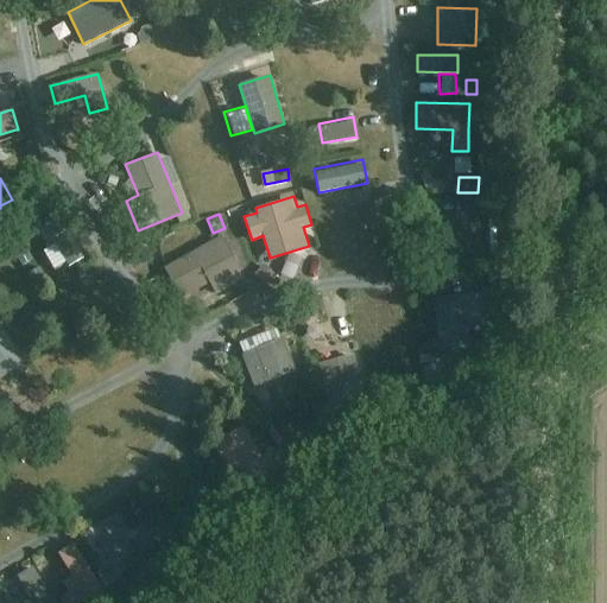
[(54,216),(37,227),(57,261),(75,252),(54,216)]
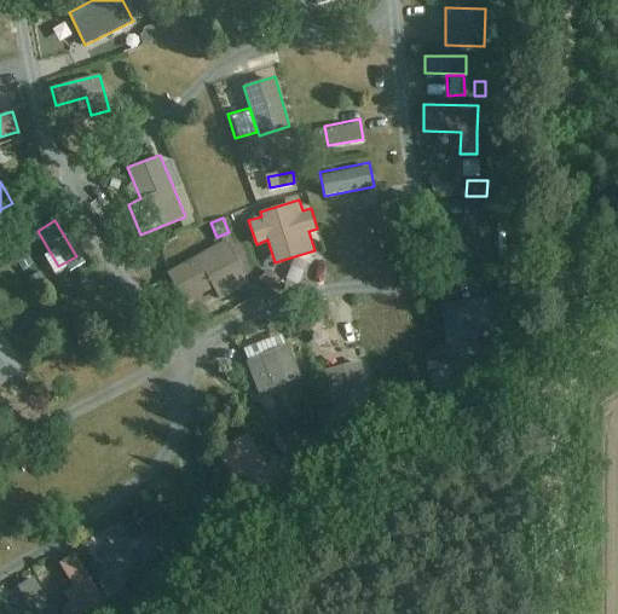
[(115,237),(132,236),(131,222),(114,224),(115,237)]
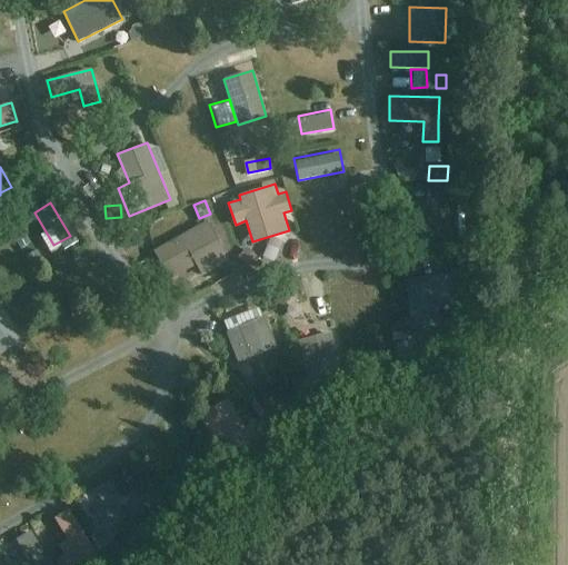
[(207,220),(153,250),(169,278),(196,264),(202,274),(229,259),(207,220)]
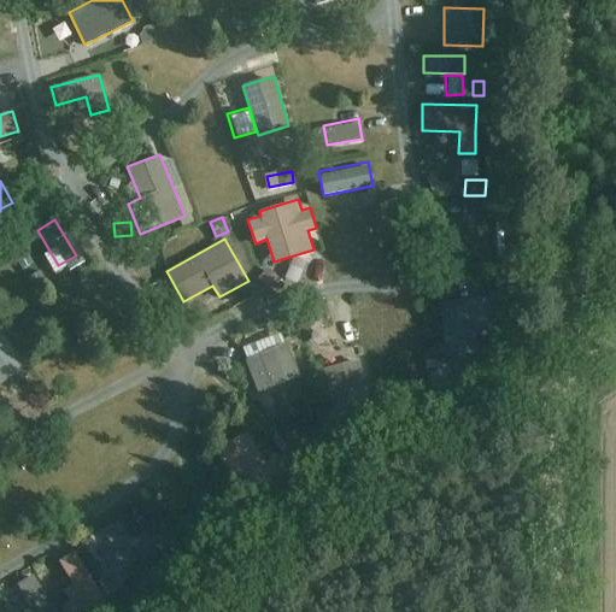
[(270,287),(280,277),(270,268),(260,277),(270,287)]
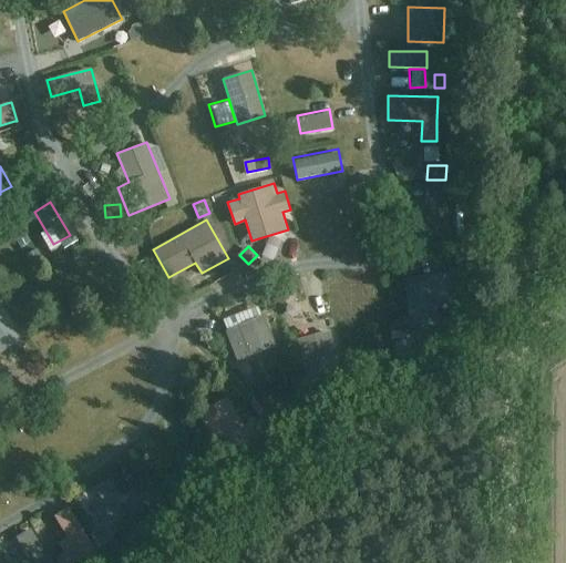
[(38,247),(27,254),(31,262),(42,255),(38,247)]
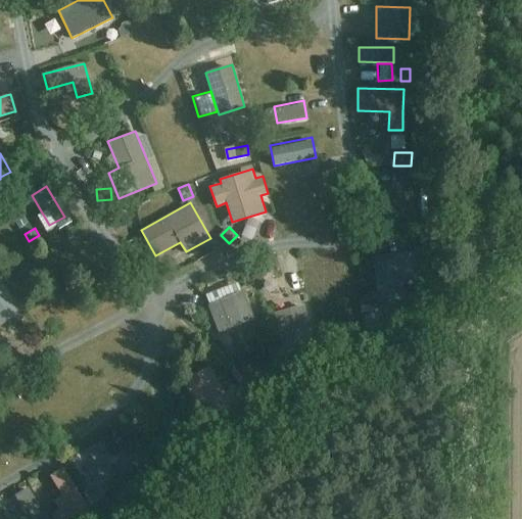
[(425,268),(424,250),(374,255),(377,300),(394,299),(392,271),(425,268)]
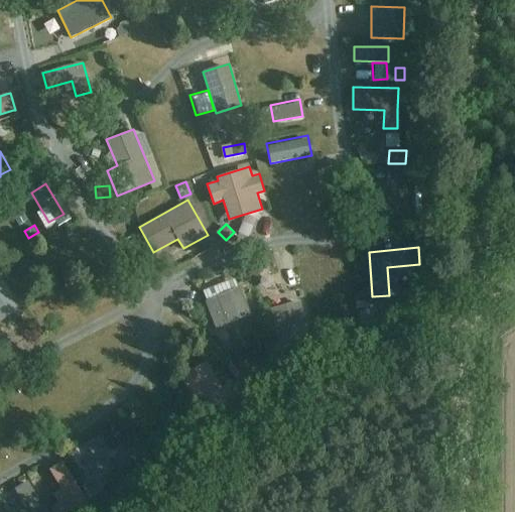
[(257,274),(263,257),(254,254),(248,271),(257,274)]
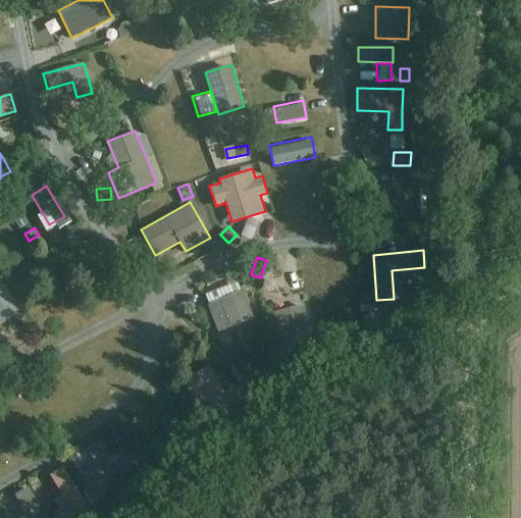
[(0,325),(21,310),(19,307),(8,291),(0,278),(0,325)]
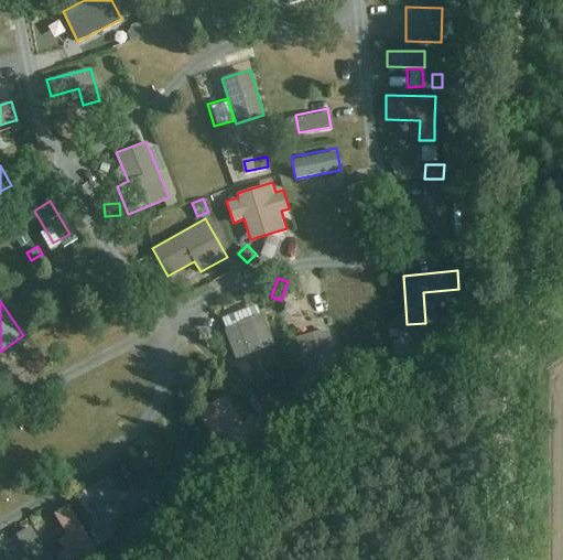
[(274,343),(263,314),(227,327),(238,356),(274,343)]
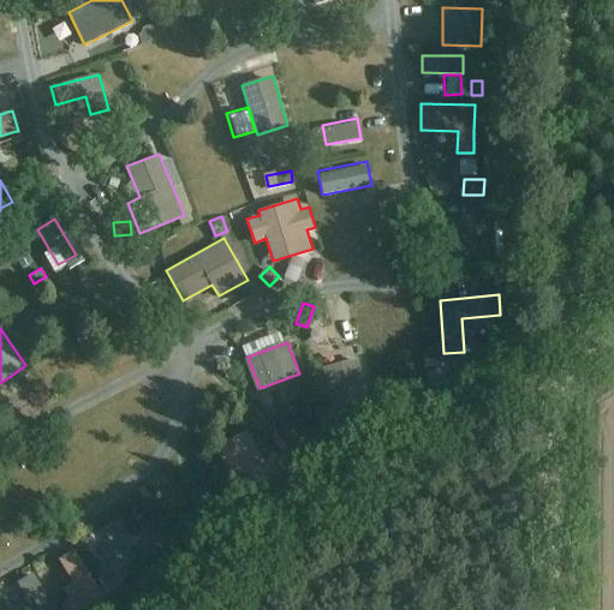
[(358,358),(322,368),(333,408),(369,399),(358,358)]
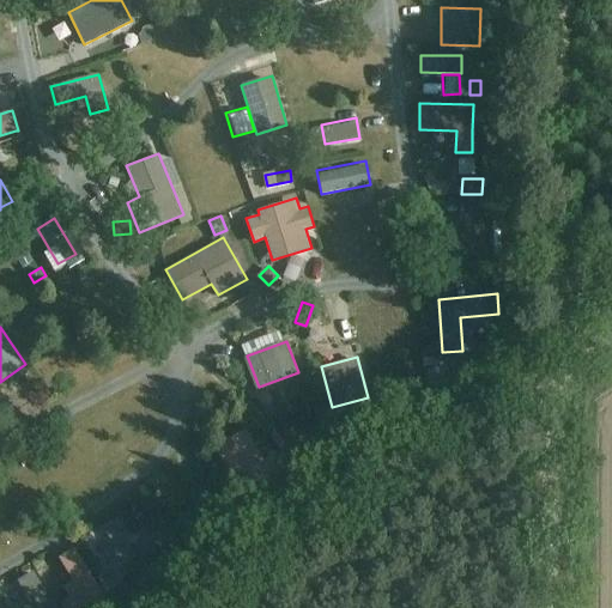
[(442,366),(430,368),(431,384),(443,383),(442,366)]
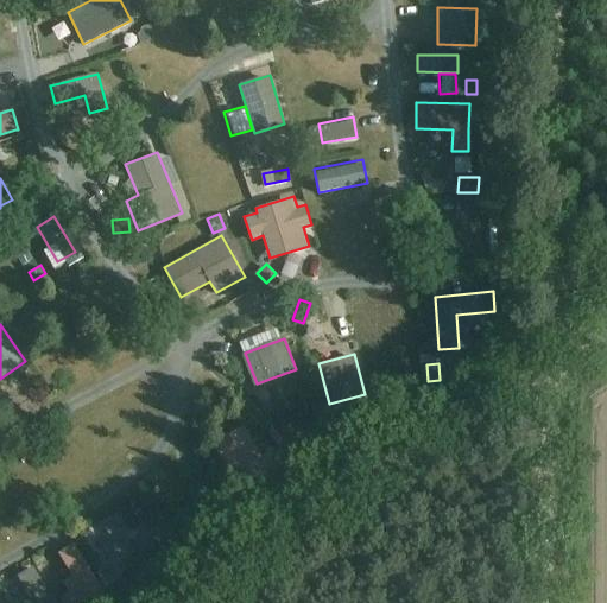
[(280,397),(308,385),(303,374),(277,385),(280,397)]
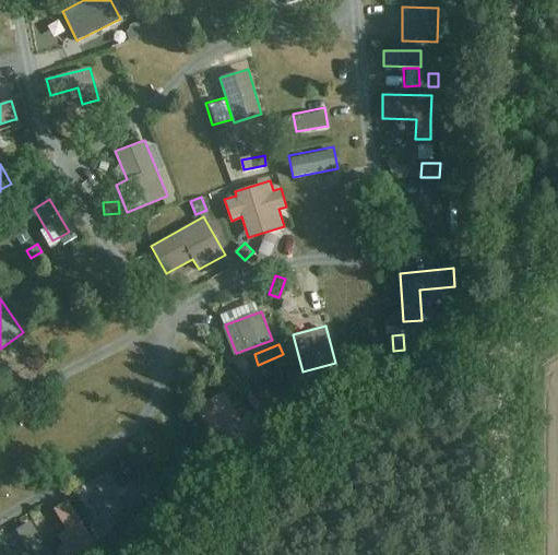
[(13,379),(8,372),(1,376),(7,384),(13,379)]
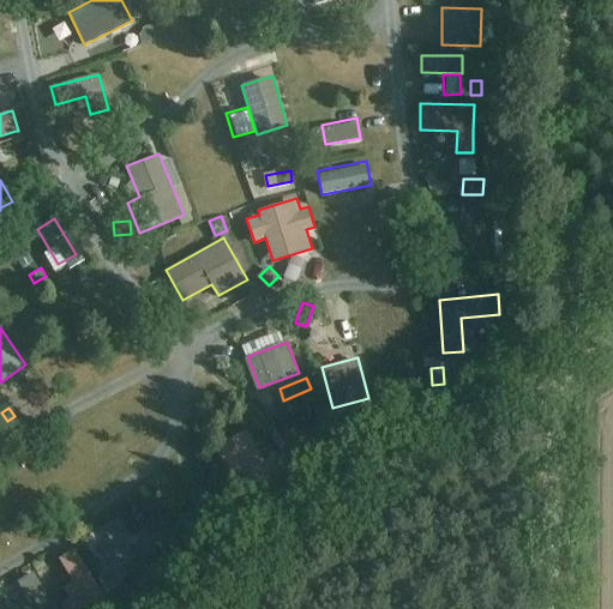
[(215,447),(247,502),(290,477),(276,452),(264,459),(246,428),(215,447)]
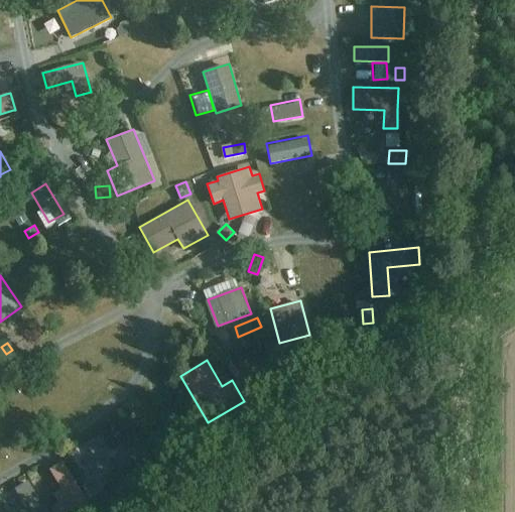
[(266,375),(258,380),(263,390),(271,385),(266,375)]
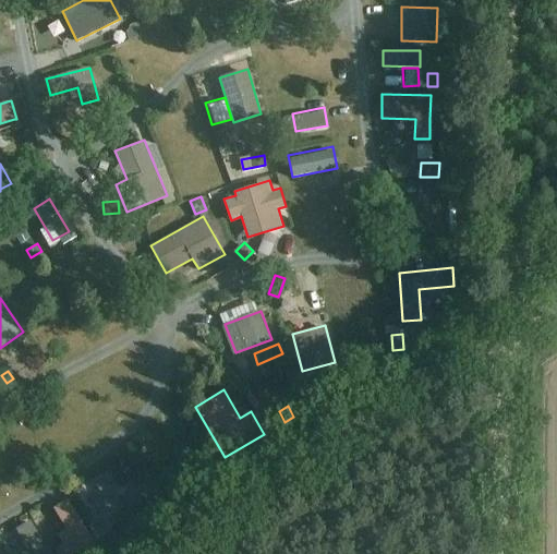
[(106,476),(95,483),(104,496),(96,502),(111,527),(120,522),(124,530),(136,522),(118,494),(106,476)]
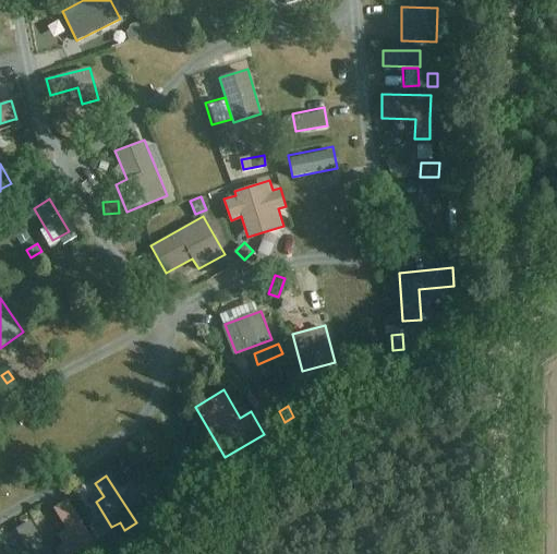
[(83,553),(97,545),(68,500),(55,507),(68,528),(61,532),(67,541),(63,542),(71,553),(83,553)]
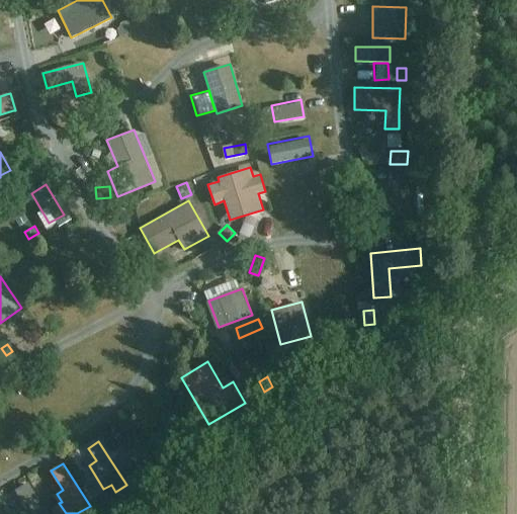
[(47,513),(28,483),(16,491),(28,510),(21,513),(47,513)]
